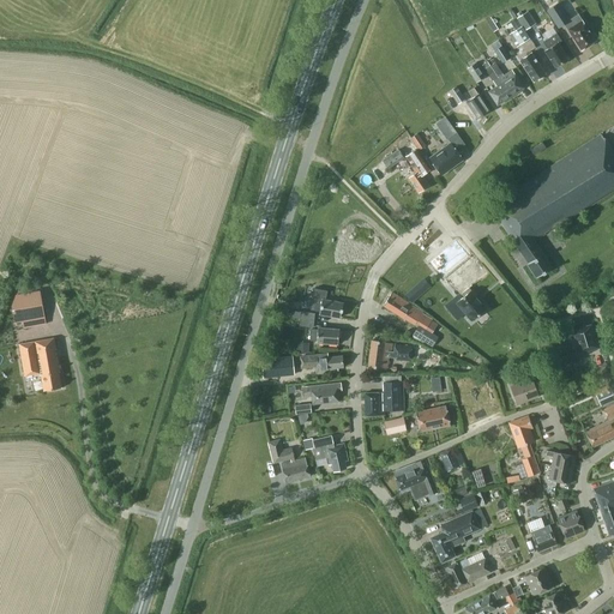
[(535,24),(527,12),(517,18),(525,30),(535,24)]
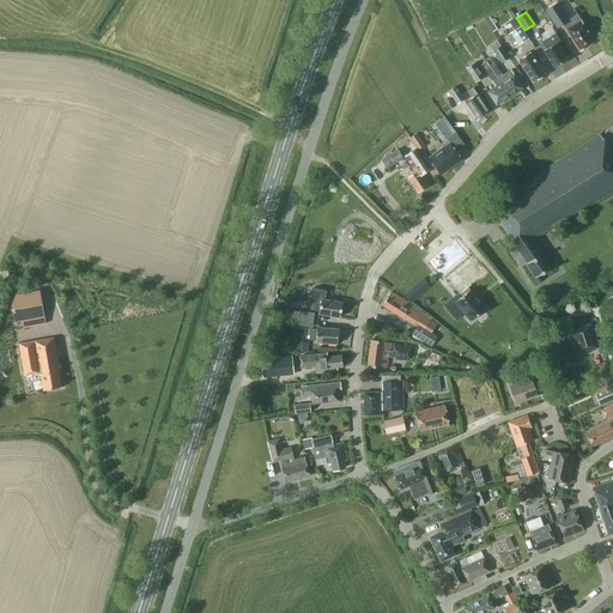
[(497,29),(489,17),(485,20),(492,32),(497,29)]
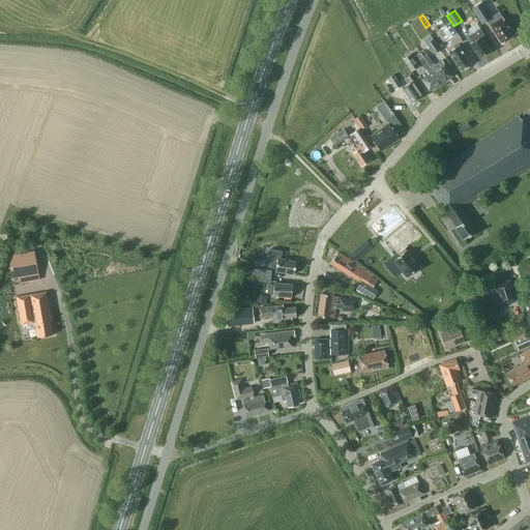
[(445,16),(440,20),(444,26),(449,23),(445,16)]
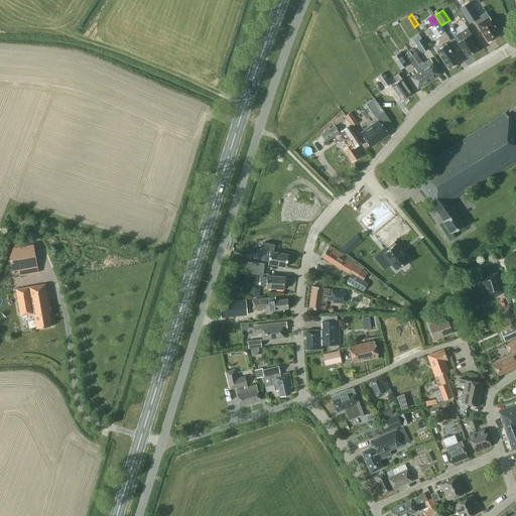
[(477,25),(488,42),(499,34),(488,17),(481,22),(477,25)]
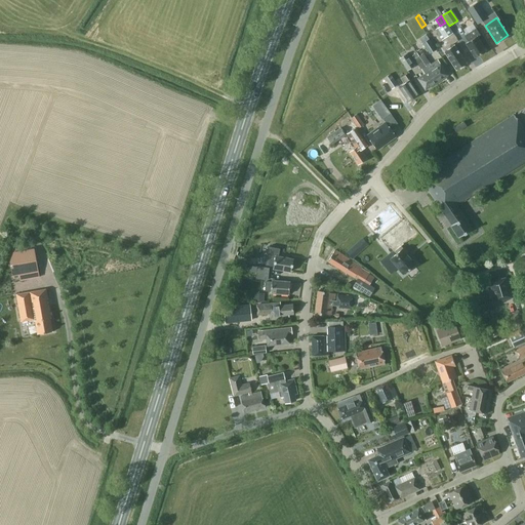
[(443,39),(453,33),(450,28),(449,29),(446,23),(434,30),(441,40),(443,39)]
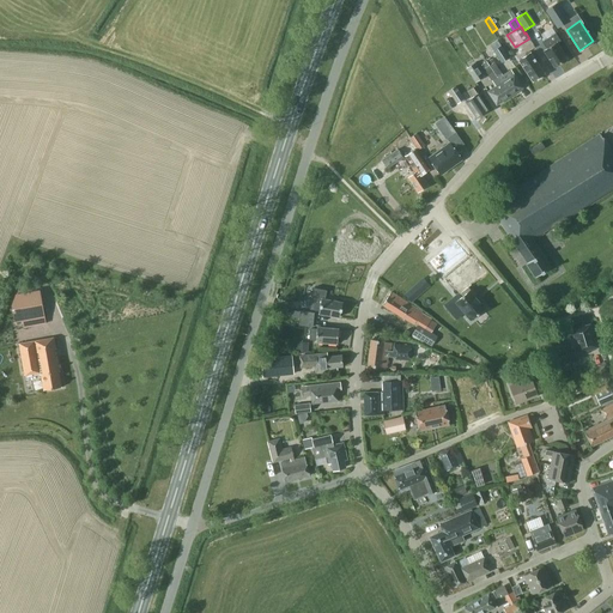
[(559,41),(554,34),(541,42),(546,49),(544,50),(554,67),(568,59),(556,42),(559,41)]
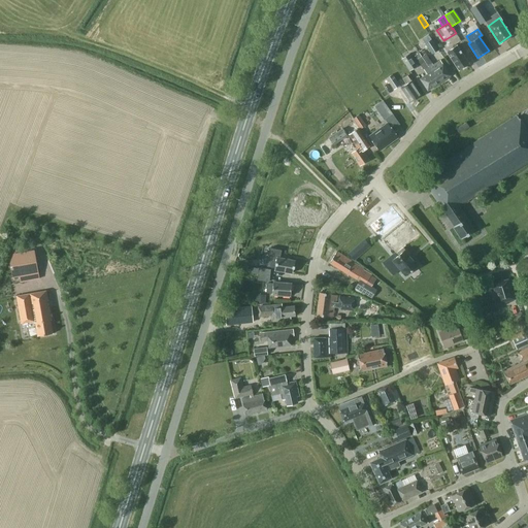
[(437,50),(428,35),(422,39),(431,54),(437,50)]
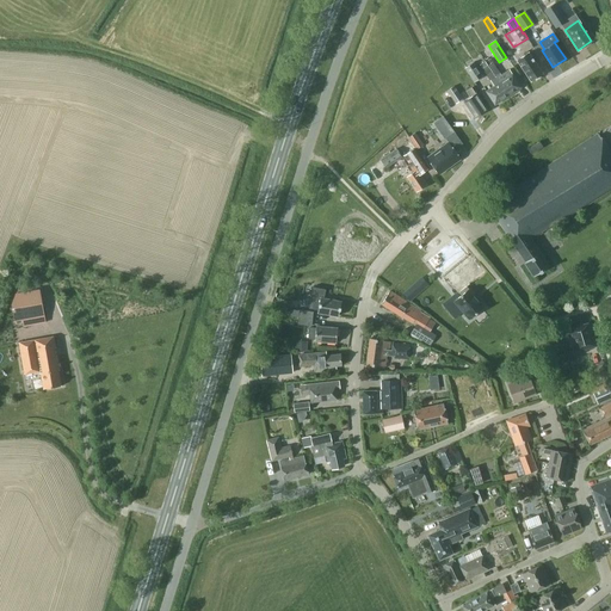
[(542,74),(528,53),(516,60),(530,81),(542,74)]
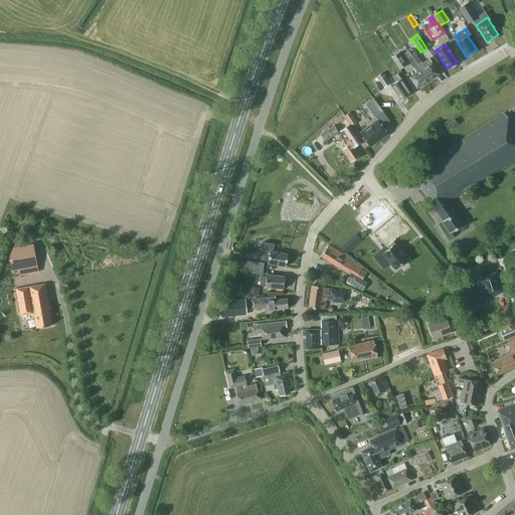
[(427,81),(410,55),(408,51),(404,54),(406,58),(405,58),(415,72),(408,77),(416,89),(427,81)]
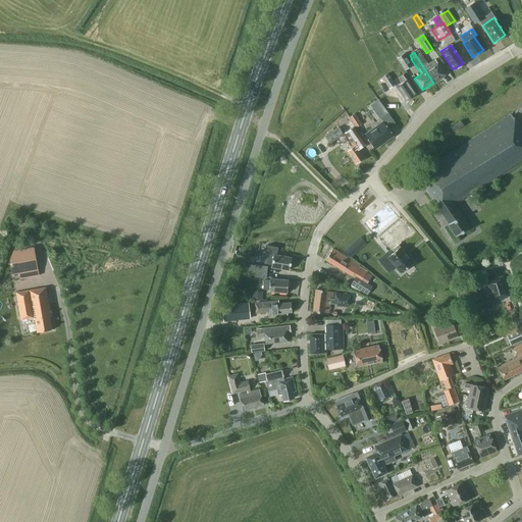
[(412,65),(404,53),(397,58),(405,70),(412,65)]
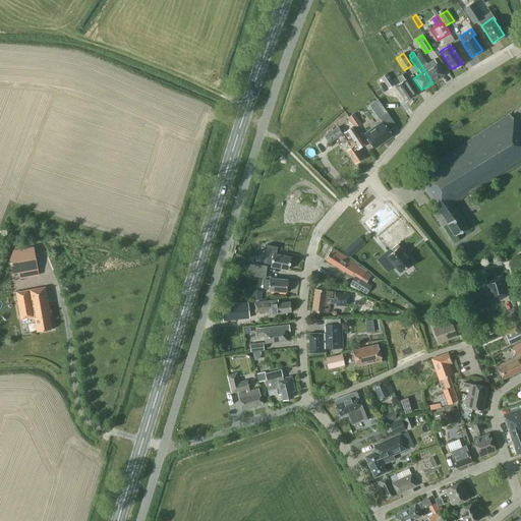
[(415,56),(432,82),(444,74),(433,59),(426,64),(419,53),(415,56)]
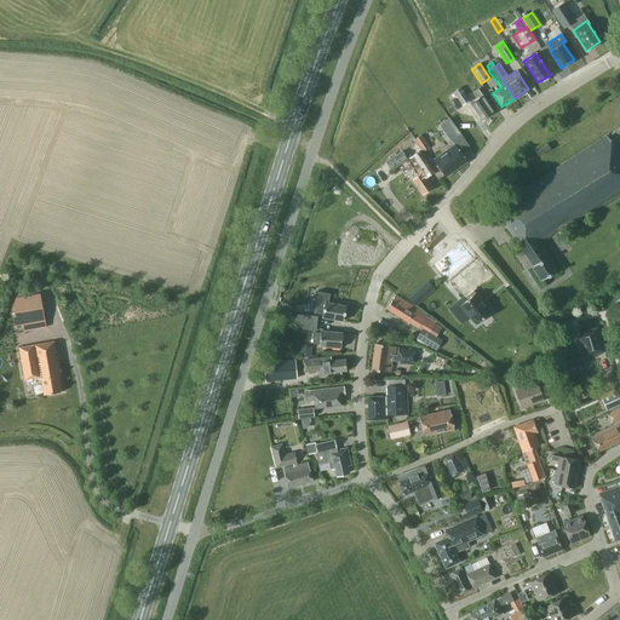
[(469,101),(460,87),(453,92),(461,105),(469,101)]
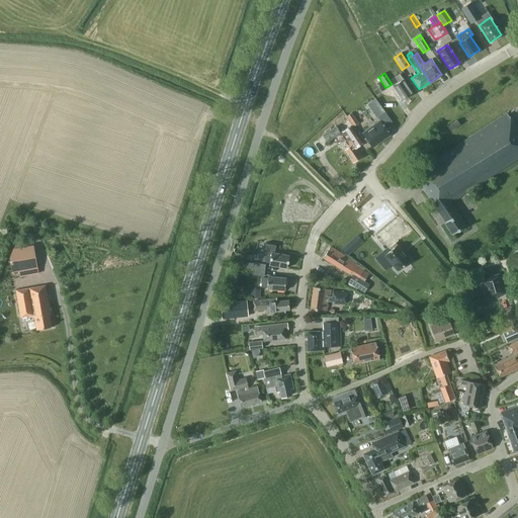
[(412,94),(399,74),(395,77),(398,82),(393,86),(403,100),(412,94)]
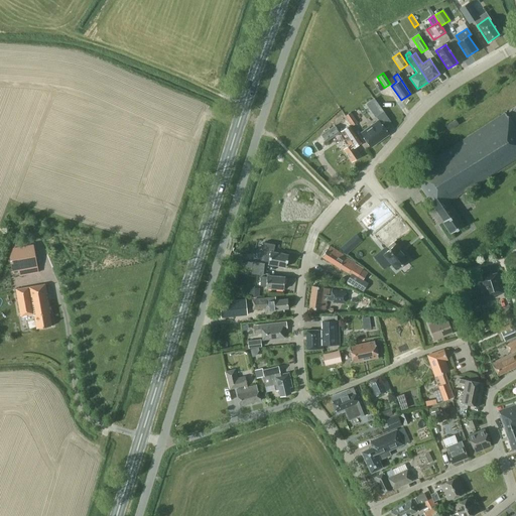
[(357,122),(351,112),(345,116),(352,126),(357,122)]
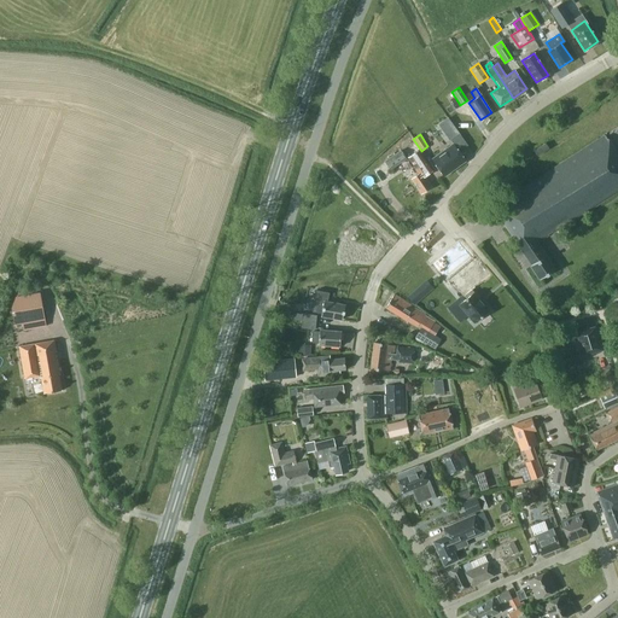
[(617,191),(617,157),(604,136),(502,200),(506,207),(496,213),(531,266),(530,266),(540,280),(554,270),(536,242),(617,191)]
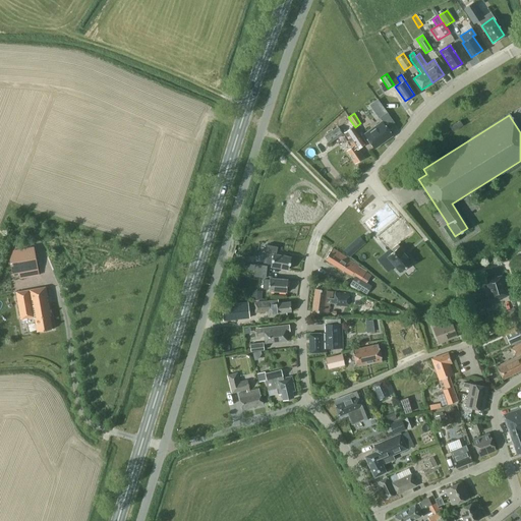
[(462,125),(459,120),(450,127),(453,131),(462,125)]
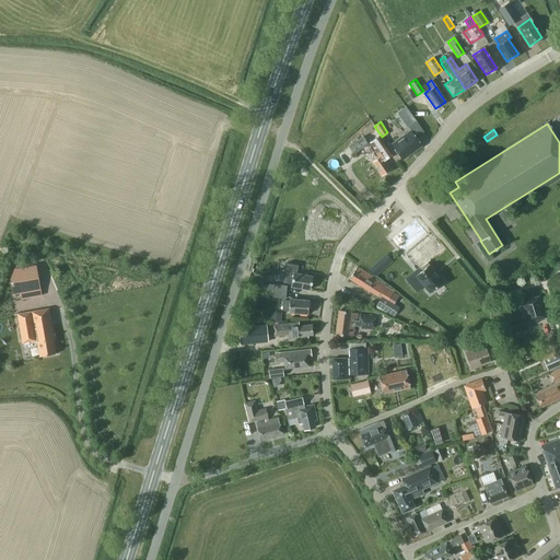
[(422,146),(410,130),(392,144),(393,147),(403,160),(422,146)]
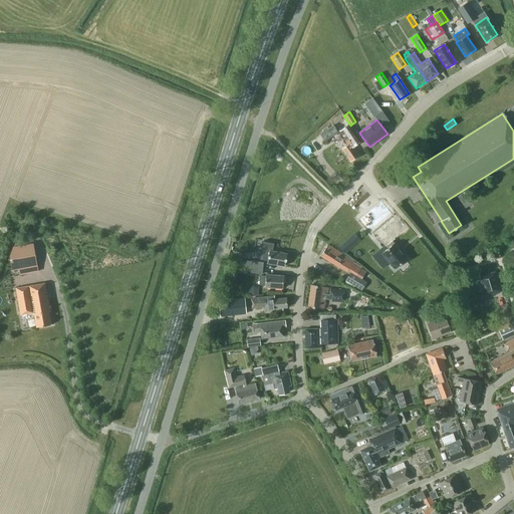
[(338,133),(333,125),(319,135),(324,142),(338,133)]
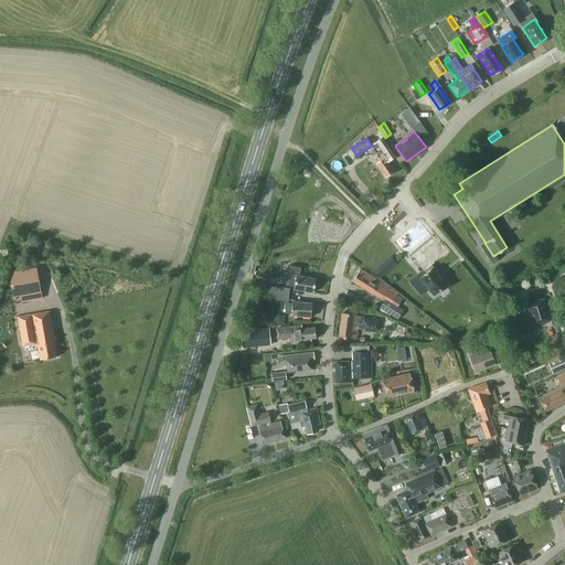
[(395,157),(382,138),(373,144),(383,159),(376,163),(385,178),(394,171),(387,161),(395,157)]
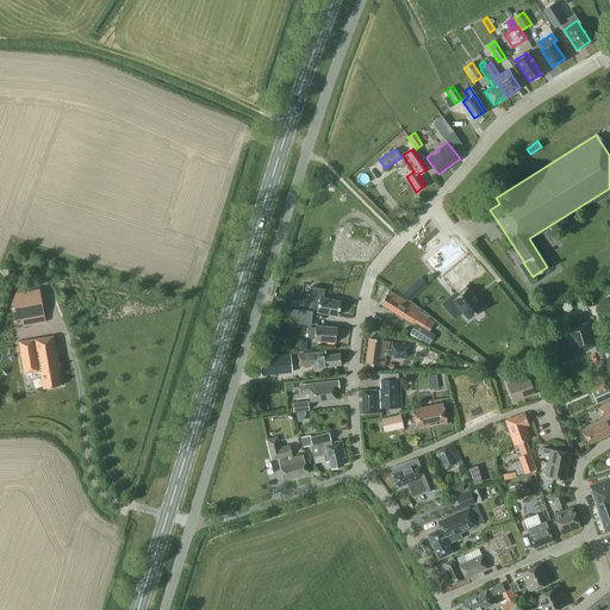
[(481,273),(454,240),(427,262),(444,282),(447,280),(459,296),(453,300),(468,319),(483,306),(465,286),(481,273)]
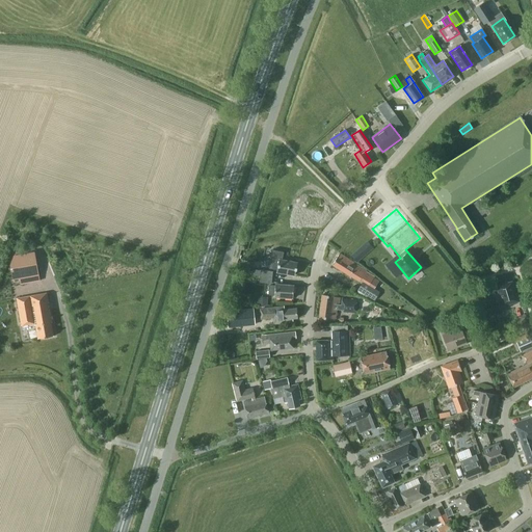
[(264,255),(276,257),(277,248),(266,246),(264,255)]
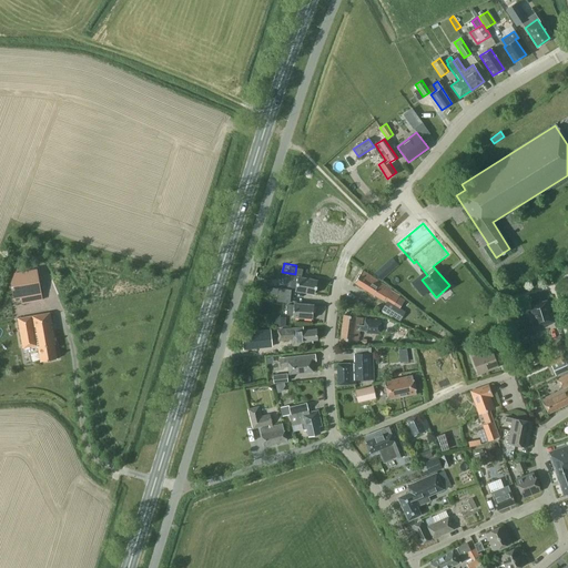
[(386,273),(384,270),(382,267),(375,273),(381,280),(387,273),(386,273)]
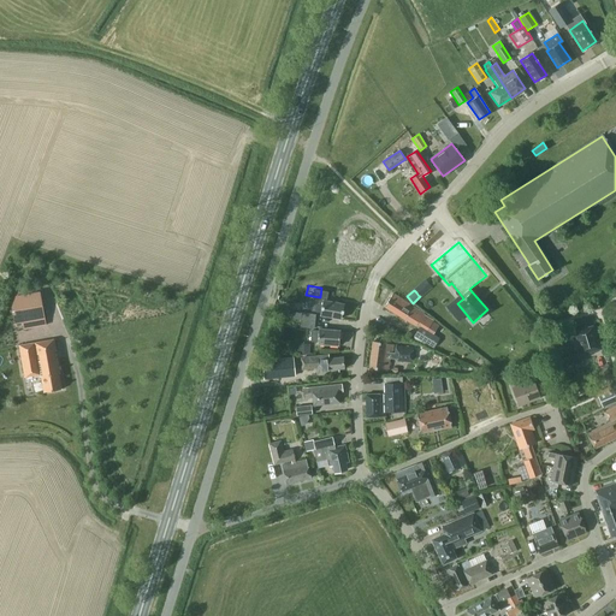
[(15,323),(22,321),(23,330),(46,325),(40,292),(11,297),(15,323)]
